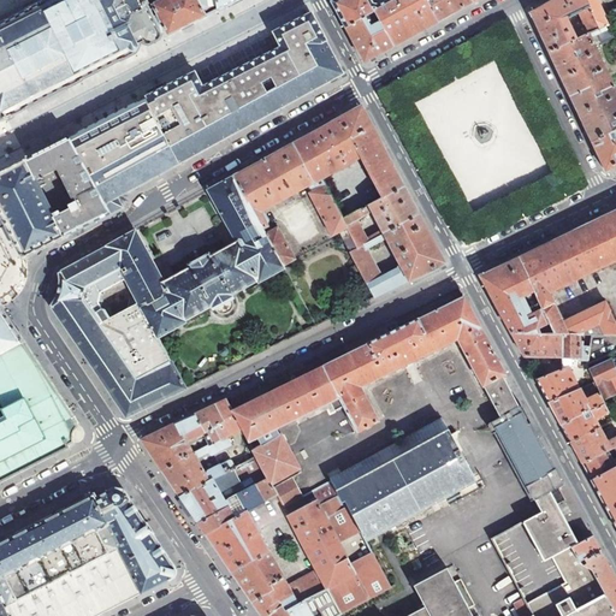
[(46,0),(31,7),(0,23),(0,122),(51,98),(122,60),(123,61),(137,53),(137,49),(140,48),(141,46),(146,43),(152,45),(160,40),(160,36),(161,35),(161,34),(166,31),(169,36),(208,17),(205,10),(209,7),(208,0),(46,0)]
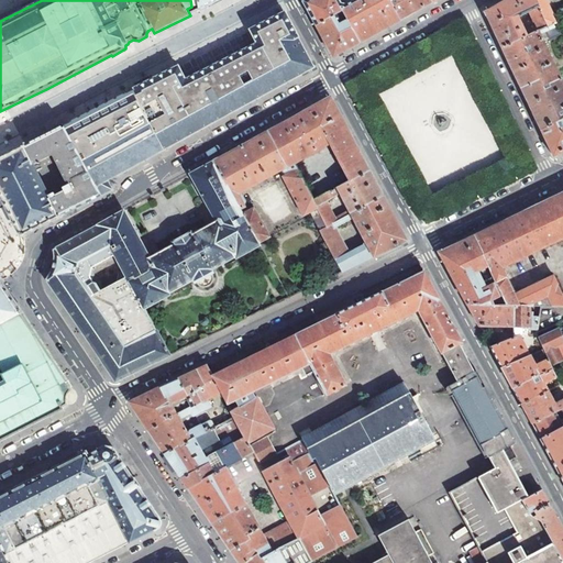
[(198,0),(200,10),(207,7),(219,0),(198,0)]
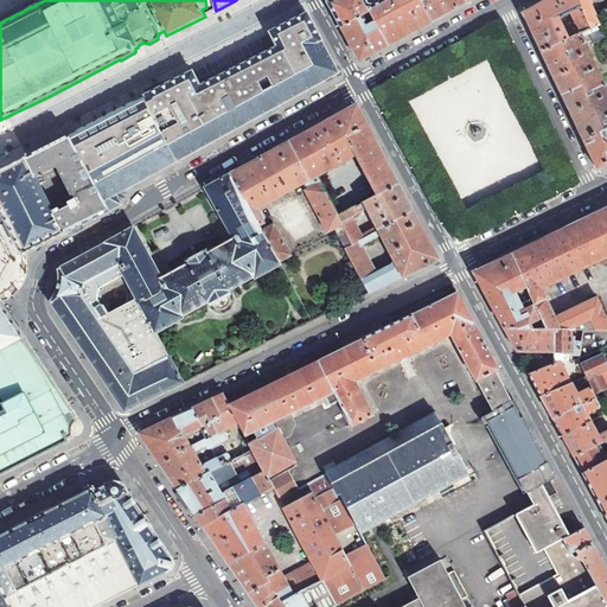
[(370,11),(374,6),(371,5),(368,5),(364,0),(332,0),(328,2),(342,26),(370,11)]
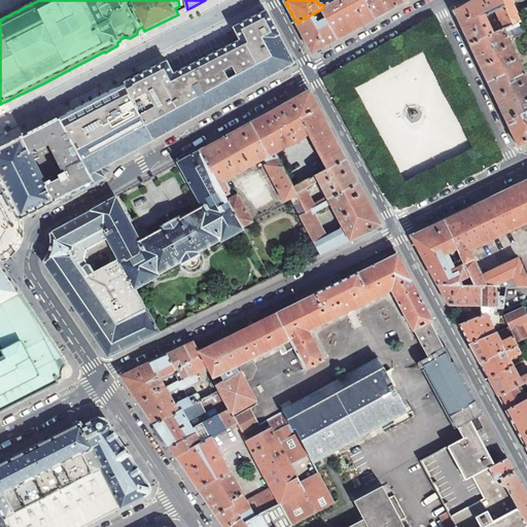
[(332,0),(324,5),(321,9),(338,39),(351,32),(376,19),(364,0),(332,0)]
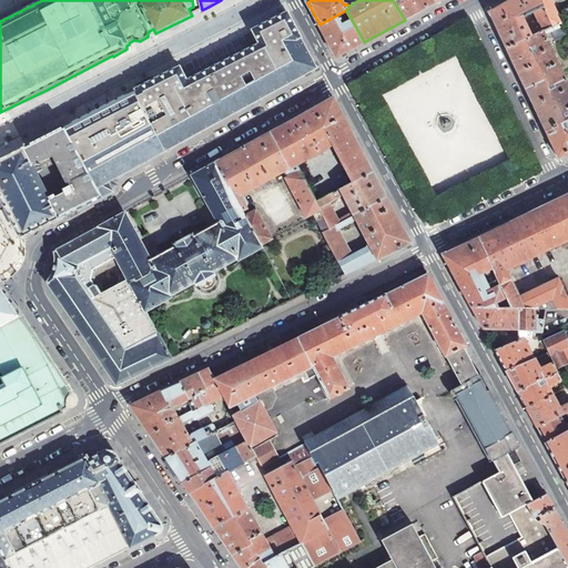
[(393,0),(405,20),(421,11),(437,2),(435,0),(393,0)]
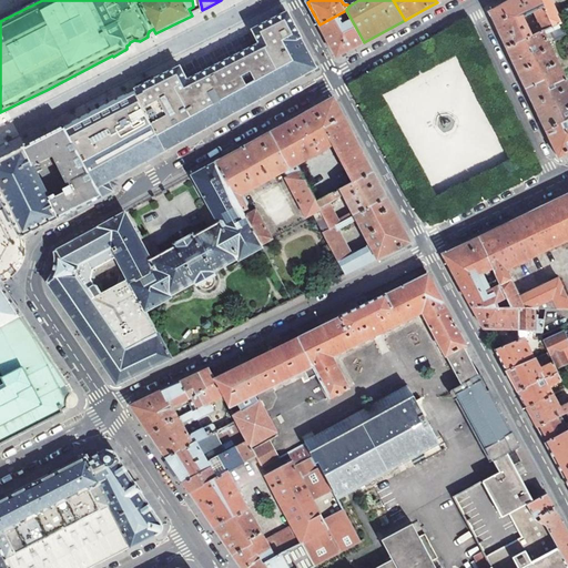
[(489,13),(507,50),(554,27),(540,0),(513,0),(489,13)]
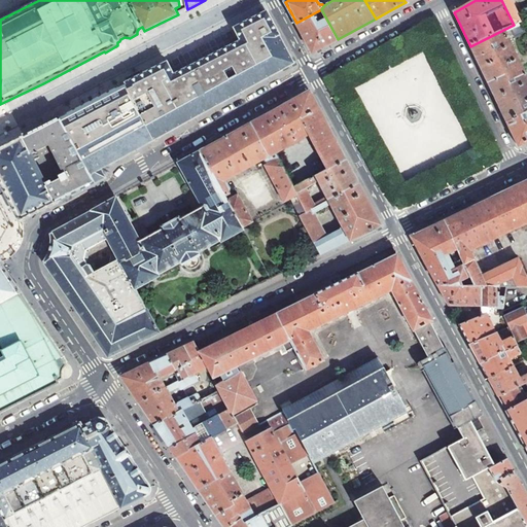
[(501,0),(514,25),(470,46),(487,79),(506,121),(526,111),(526,75),(508,39),(514,36),(515,38),(526,32),(521,23),(522,22),(511,0),(501,0)]
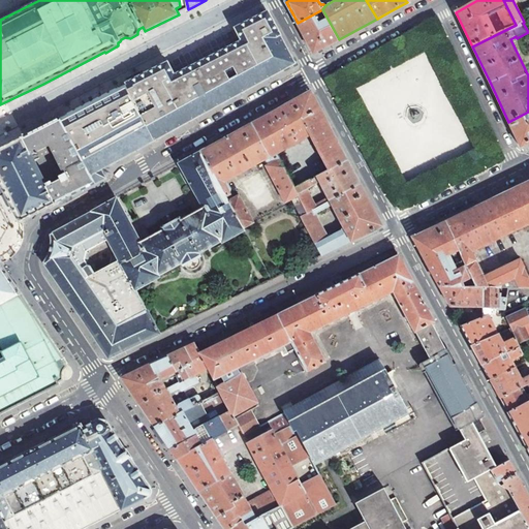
[(322,9),(298,23),(314,53),(328,47),(339,39),(322,9)]
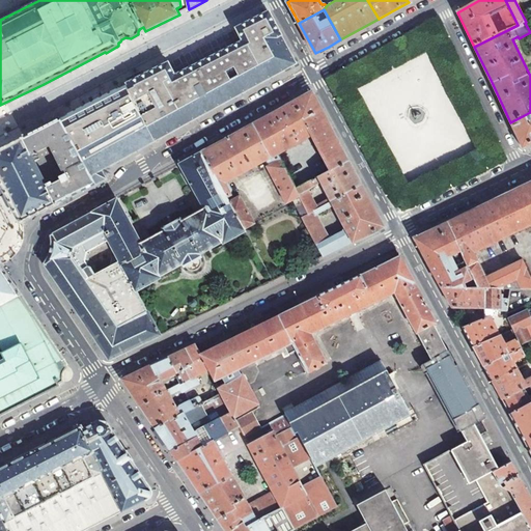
[(221,40),(194,55),(222,105),(257,85),(297,63),(278,29),(268,11),(244,24),(245,26),(246,27),(221,40)]
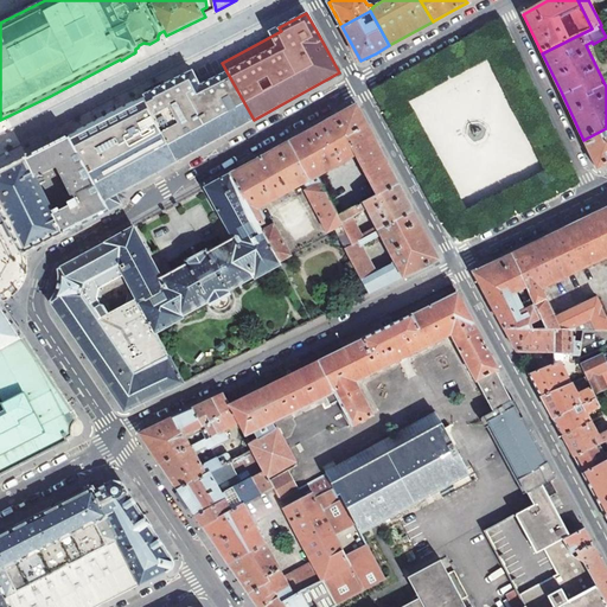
[(492,62),(413,95),(455,198),(508,177),(506,174),(535,164),(492,62)]
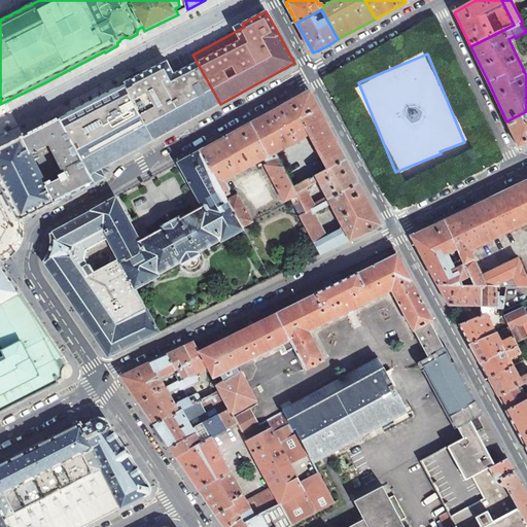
[(220,104),(192,55),(161,72),(149,77),(147,74),(125,85),(154,140),(185,123),(186,123),(220,104)]
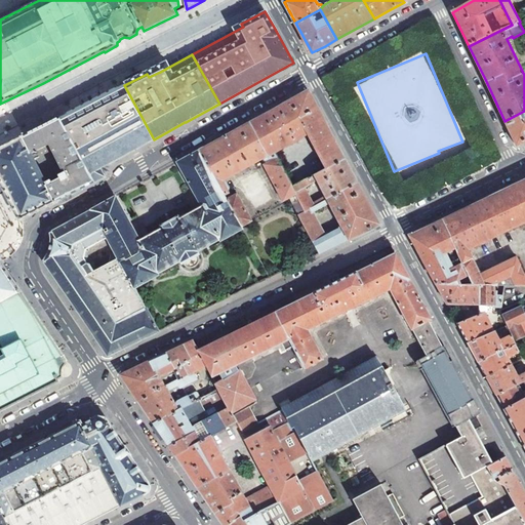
[(93,98),(58,117),(94,184),(106,177),(101,169),(126,155),(154,139),(124,85),(123,84),(93,98)]
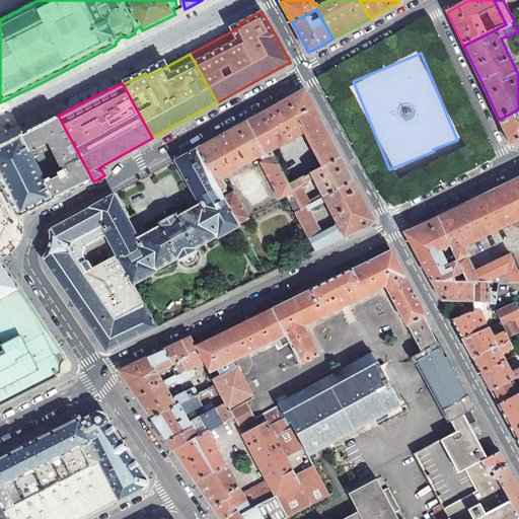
[(273,107),(246,123),(265,154),(271,151),(304,133),(323,167),(342,158),(326,130),(305,90),(273,107)]
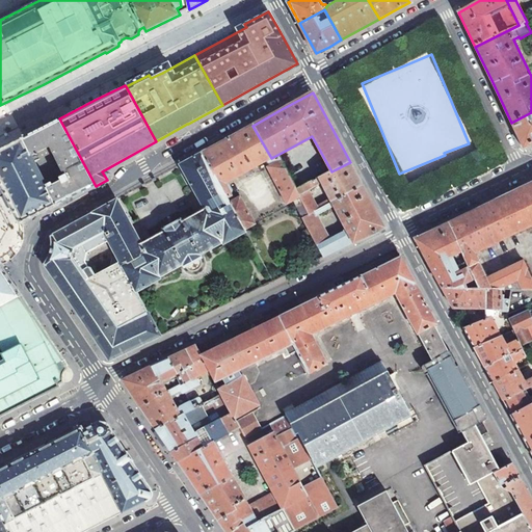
[(531,112),(511,123),(524,149),(531,143),(531,112)]
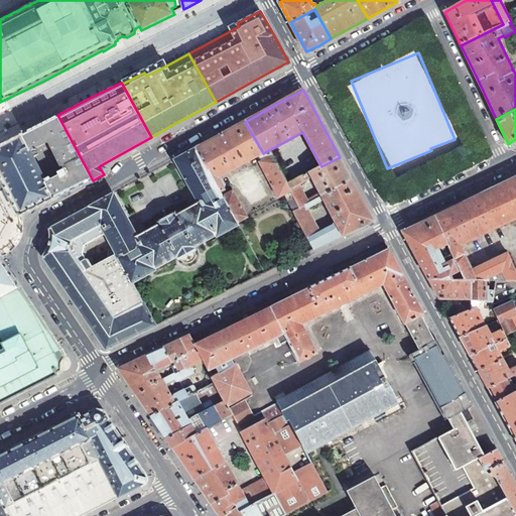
[(57,115),(0,144),(0,178),(2,182),(19,217),(93,180),(57,115)]
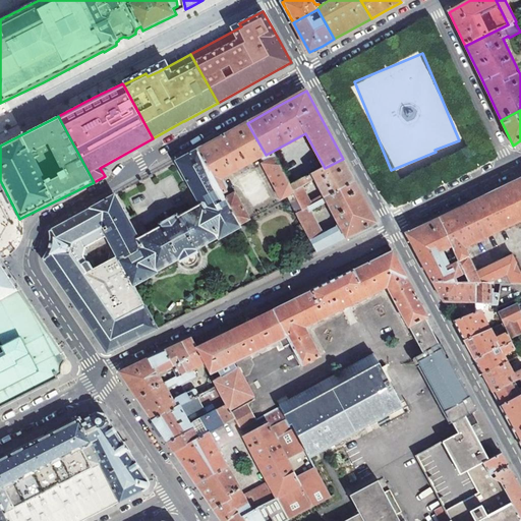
[(200,149),(198,150),(240,225),(250,220),(234,192),(229,196),(221,180),(258,159),(281,200),(294,193),(290,186),(272,152),(266,155),(247,123),(228,134),(226,134),(200,149)]
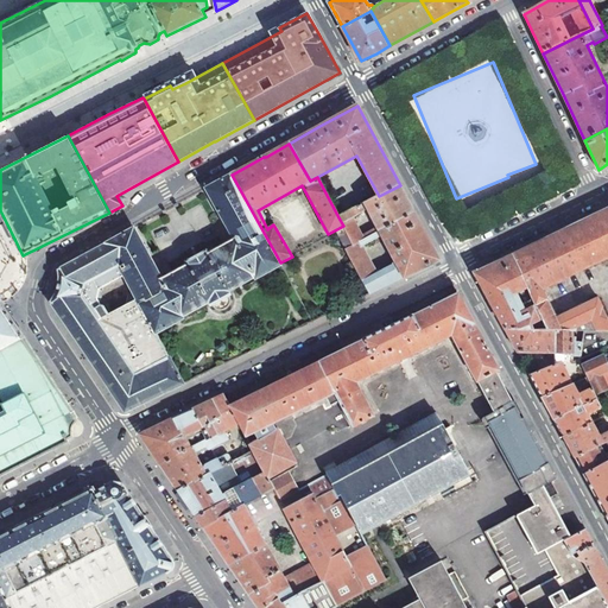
[(206,189),(234,239),(235,238),(255,277),(257,279),(282,266),(280,263),(232,175),(230,175),(230,176),(209,188),(209,187),(206,189)]
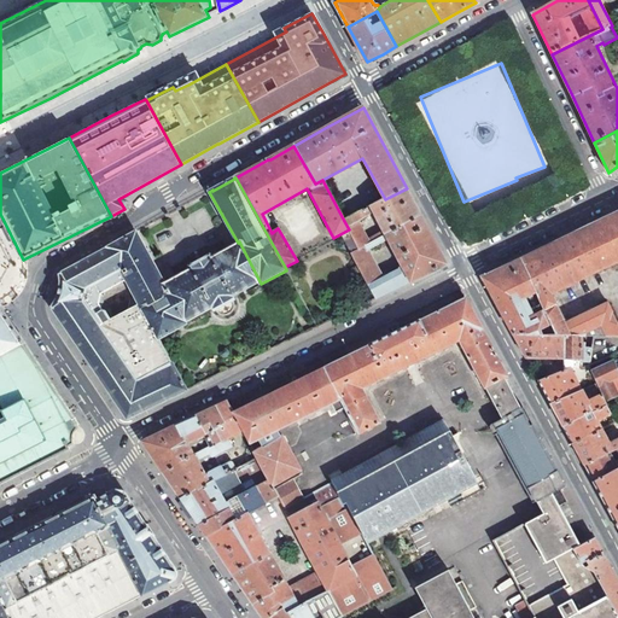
[(344,221),(349,229),(360,250),(421,216),(419,213),(407,188),(385,199),(344,221)]
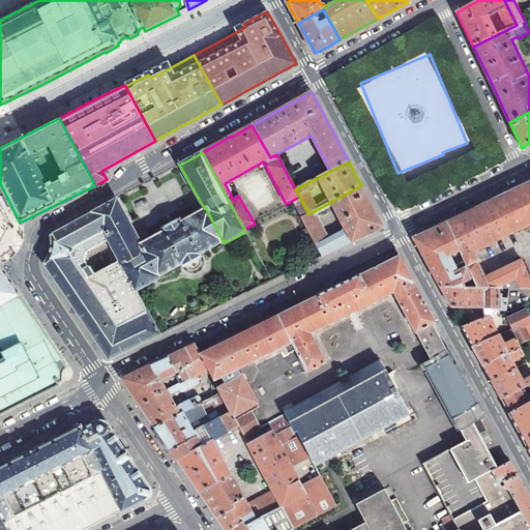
[(529,181),(529,182),(492,200),(509,236),(529,225),(529,181)]
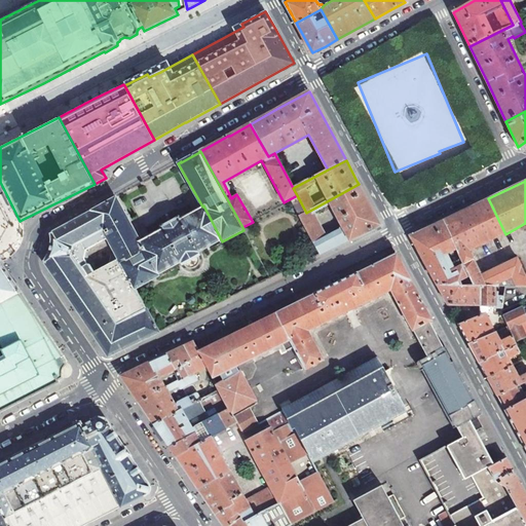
[(320,255),(381,225),(378,220),(359,184),(306,213),(300,216),(320,255)]
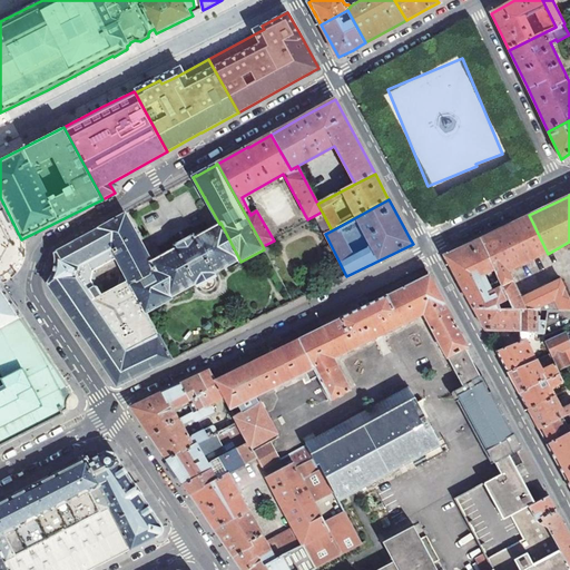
[(52,275),(51,278),(49,282),(47,284),(50,287),(118,387),(173,360),(147,313),(173,298),(172,296),(195,284),(197,287),(198,286),(199,287),(200,288),(202,290),(204,291),(206,291),(208,291),(209,291),(212,290),(214,288),(215,286),(216,285),(216,283),(216,281),(216,278),(215,277),(216,276),(215,273),(239,259),(220,223),(219,224),(196,237),(195,235),(175,246),(176,247),(151,261),(127,214),(126,214),(125,215),(102,227),(99,228),(99,229),(55,254),(56,258),(56,262),(56,265),(55,268),(53,272),(52,275)]
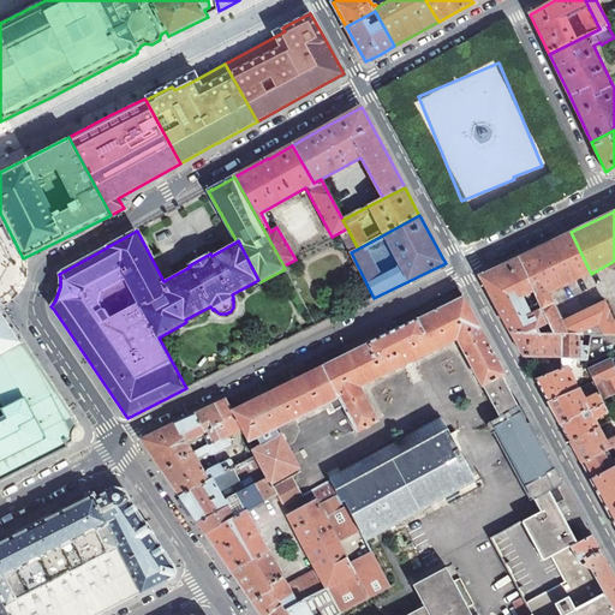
[(591,274),(571,232),(560,238),(555,240),(521,257),(482,276),(513,334),(542,335),(543,327),(550,323),(557,335),(565,335),(583,335),(590,335),(614,335),(614,323),(604,303),(563,322),(550,293),(591,274)]
